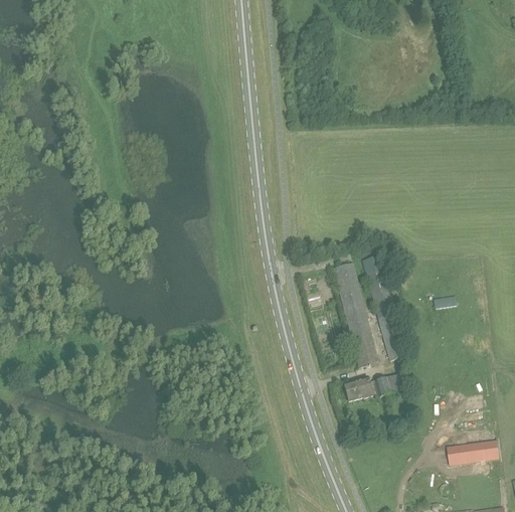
[(363,260),(362,260),(389,360),(408,355),(381,254),(363,260)]
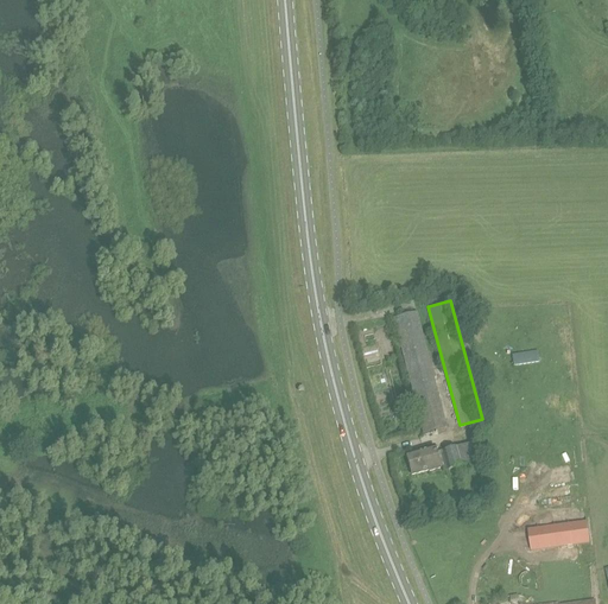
[(418,310),(393,316),(423,430),(447,424),(418,310)]
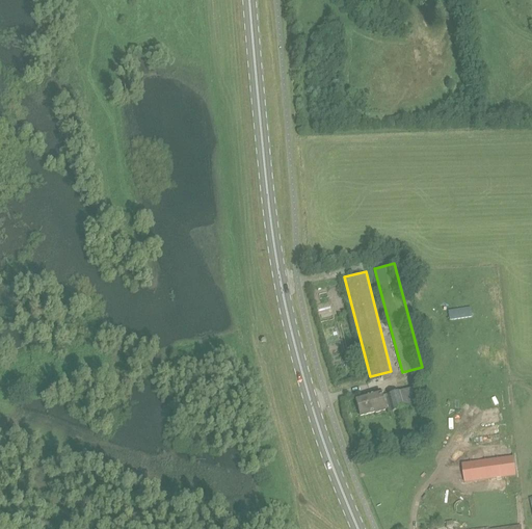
[(472,306),(448,309),(449,318),(473,315),(472,306)]
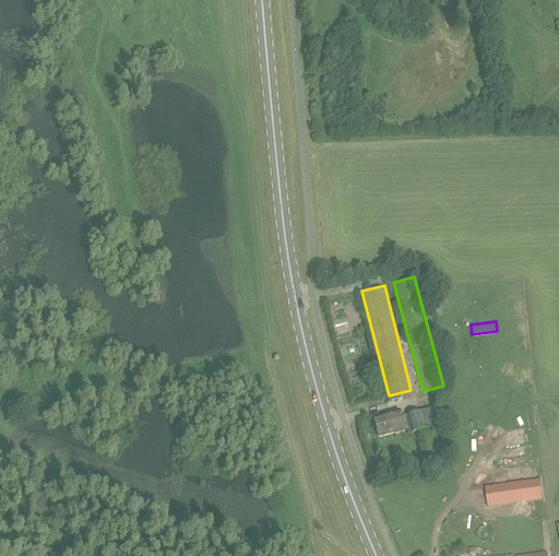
[(443,402),(407,412),(412,430),(443,421),(442,416),(447,414),(443,402)]
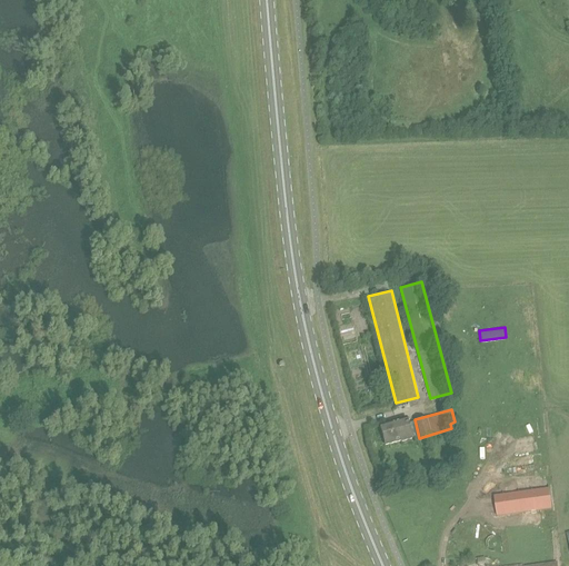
[(407,414),(380,423),(386,443),(412,435),(407,414)]
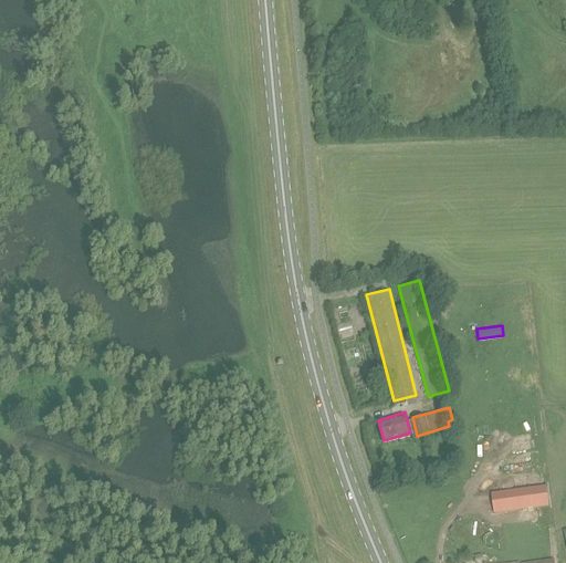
[(551,503),(547,483),(493,491),(495,511),(551,503)]
